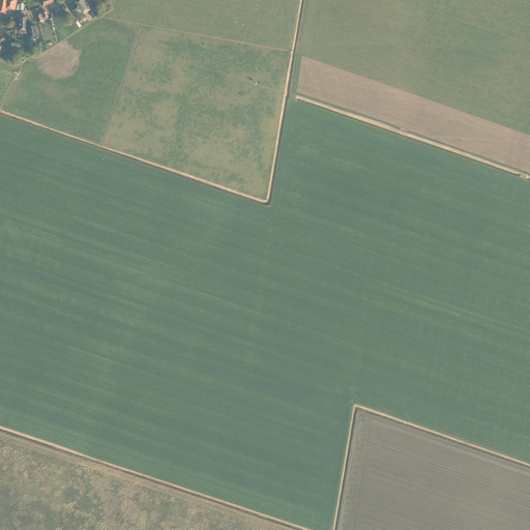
[(16,10),(18,0),(17,0),(1,0),(0,5),(0,11),(5,13),(6,8),(16,10)]
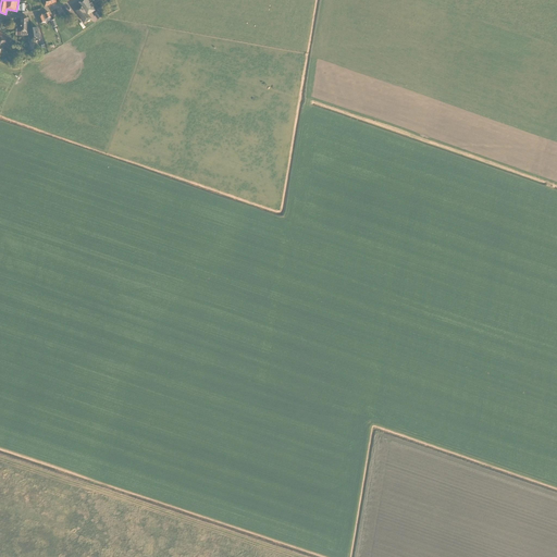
[(88,15),(96,10),(94,7),(95,7),(91,3),(88,0),(86,0),(85,0),(83,0),(79,3),(83,7),(76,11),(85,24),(91,19),(88,15)]
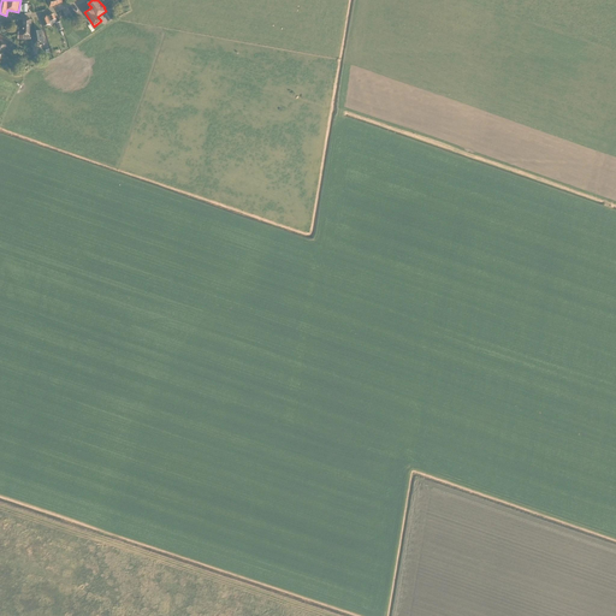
[(45,27),(51,24),(49,22),(52,21),(53,23),(57,22),(54,15),(49,16),(51,16),(47,17),(47,16),(42,18),(45,27)]
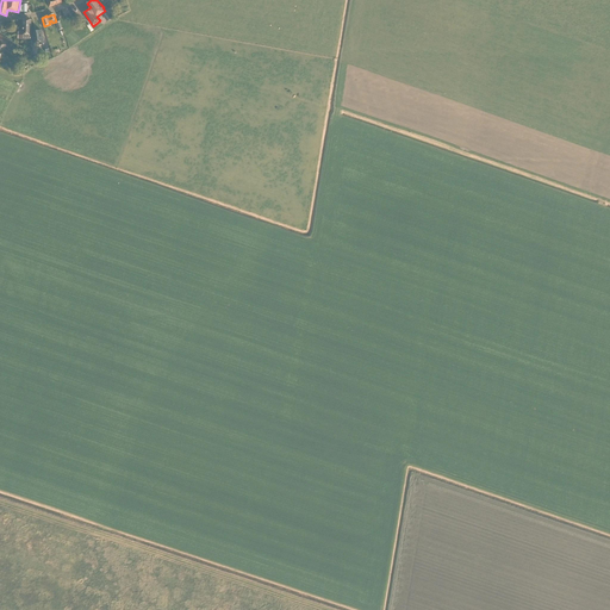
[(31,39),(31,20),(23,19),(23,32),(18,32),(18,38),(31,39)]
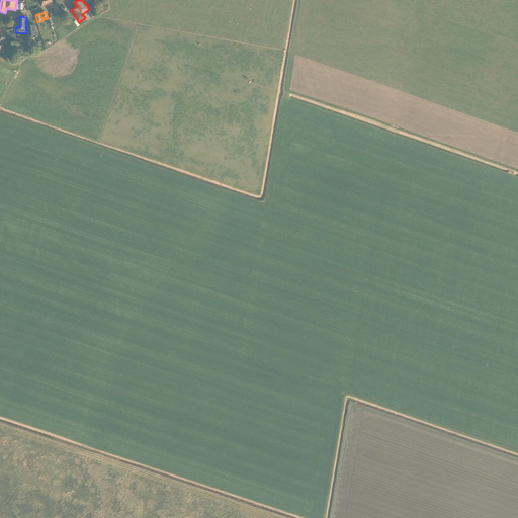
[(27,38),(37,37),(35,26),(27,27),(28,33),(26,33),(27,38)]
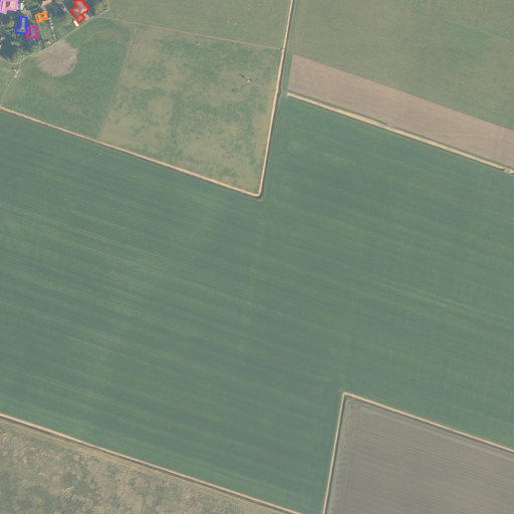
[(0,49),(2,45),(2,44),(4,40),(5,39),(9,40),(8,41),(11,43),(12,39),(10,38),(11,36),(0,29),(0,49)]
